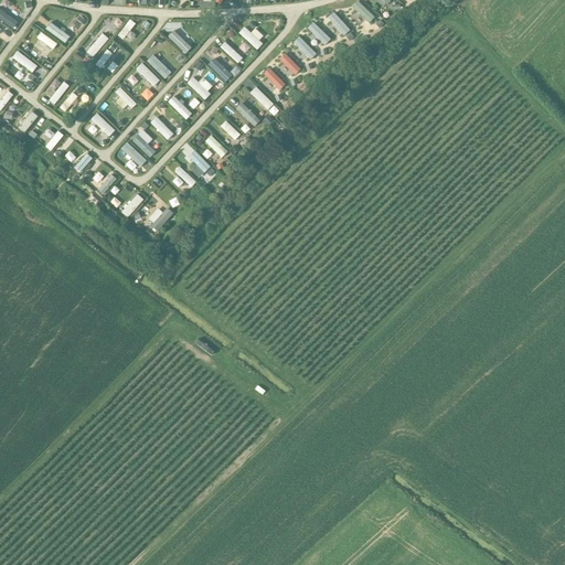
[(353,9),(369,23),(374,17),(359,2),(353,9)]
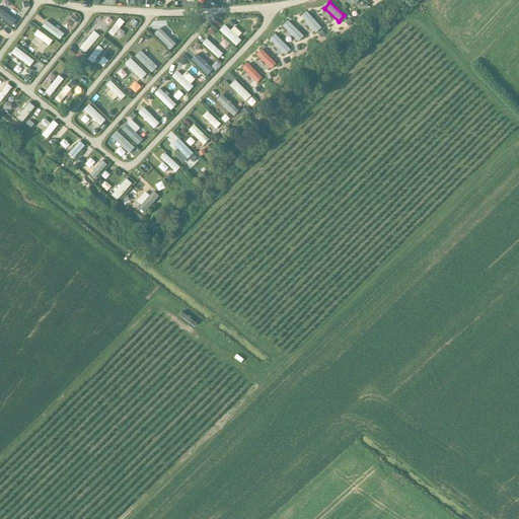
[(0,18),(12,27),(16,20),(0,8),(0,18)]
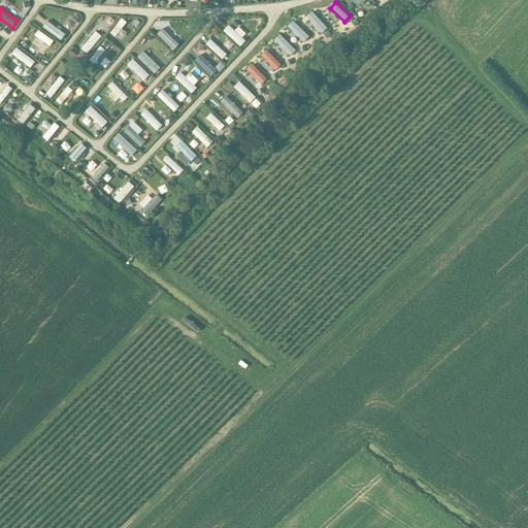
[(323,33),(328,28),(309,11),(304,18),(323,33)]
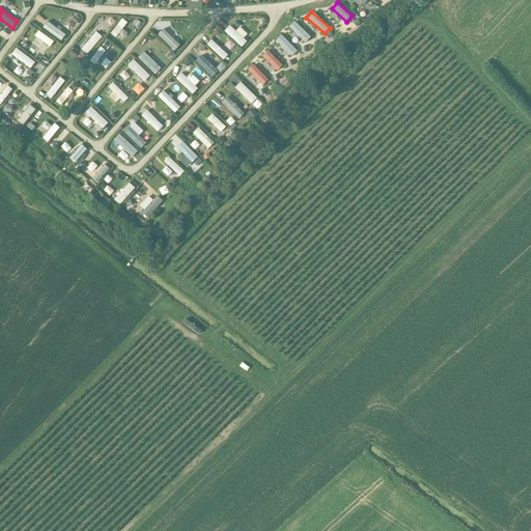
[(75,14),(67,23),(76,28),(82,20),(75,14)]
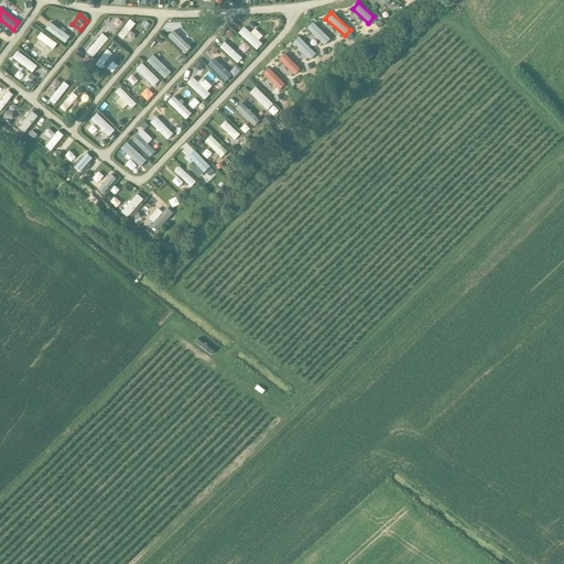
[(122,41),(136,23),(129,19),(117,35),(122,41)]
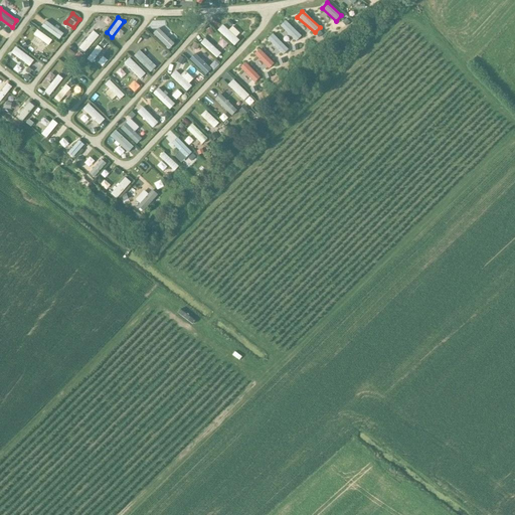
[(57,40),(63,34),(46,19),(41,25),(57,40)]
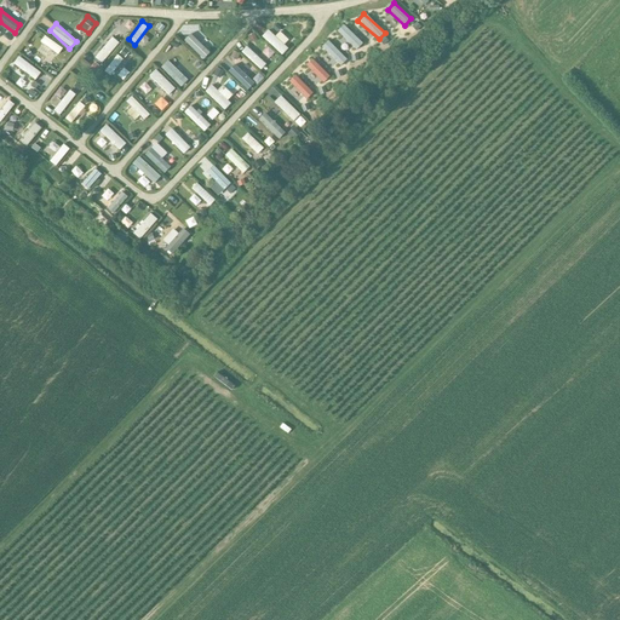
[(356,50),(362,44),(344,24),(338,30),(356,50)]
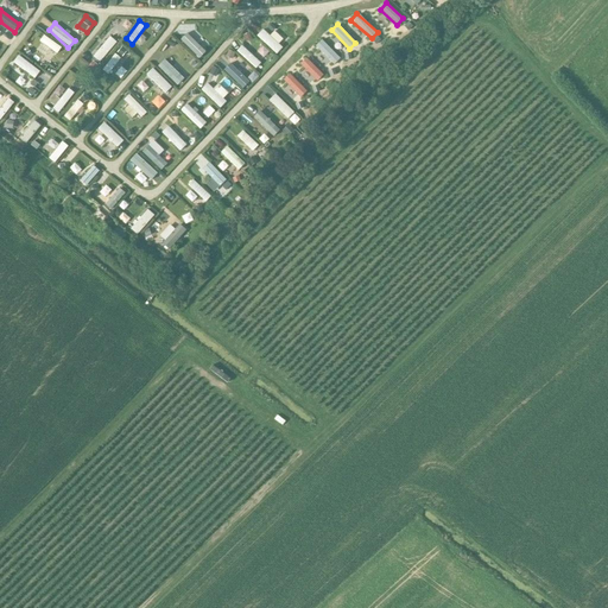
[(276,54),(286,42),(277,33),(272,38),(263,29),(257,36),(276,54)]
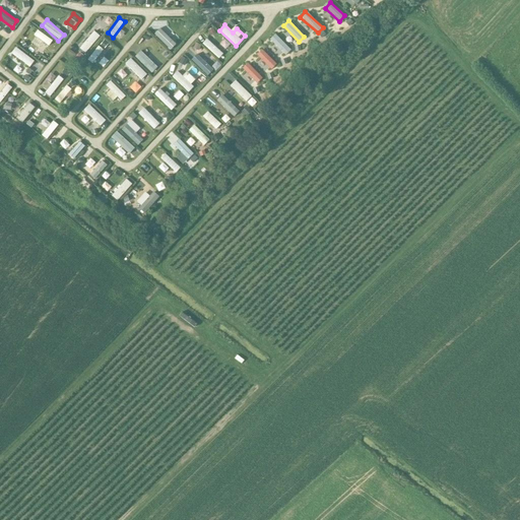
[(154,36),(167,47),(176,37),(164,25),(154,36)]
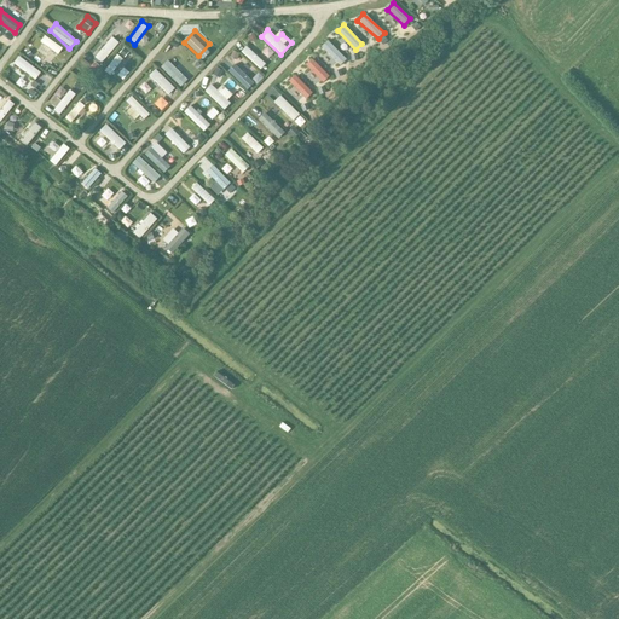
[(39,42),(57,55),(62,48),(45,35),(39,42)]
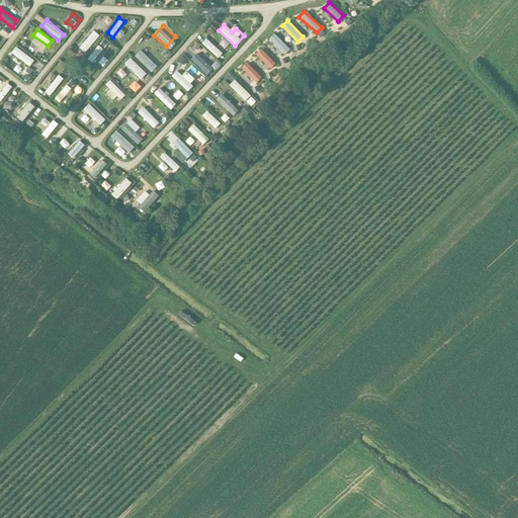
[(86,54),(99,35),(92,30),(79,49),(86,54)]
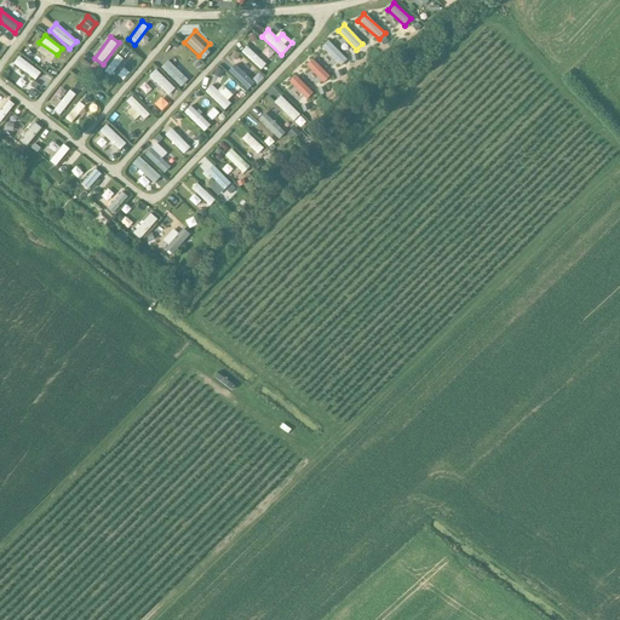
[(327,41),(321,49),(342,65),(348,58),(327,41)]
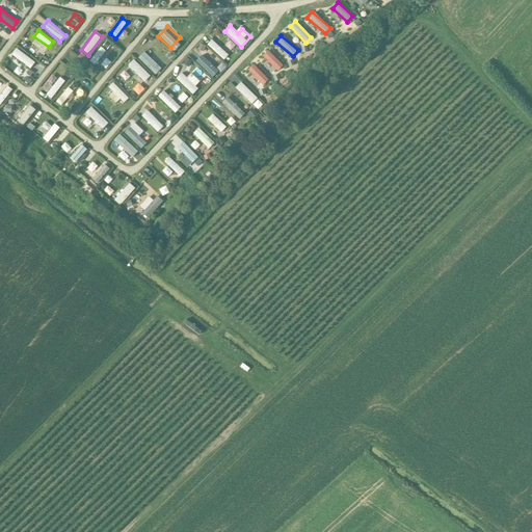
[(223,60),(229,55),(211,40),(207,45),(223,60)]
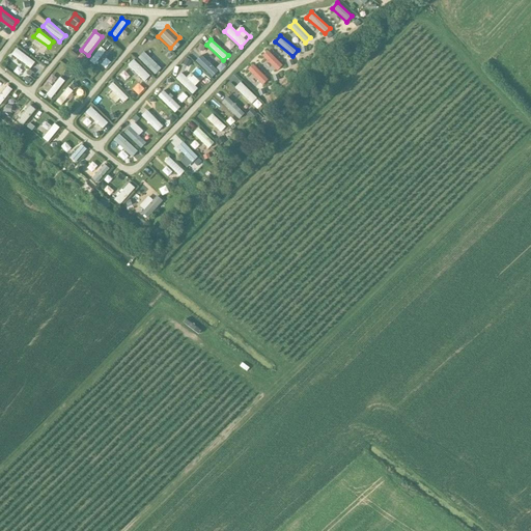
[(29,70),(35,63),(17,47),(10,53),(29,70)]
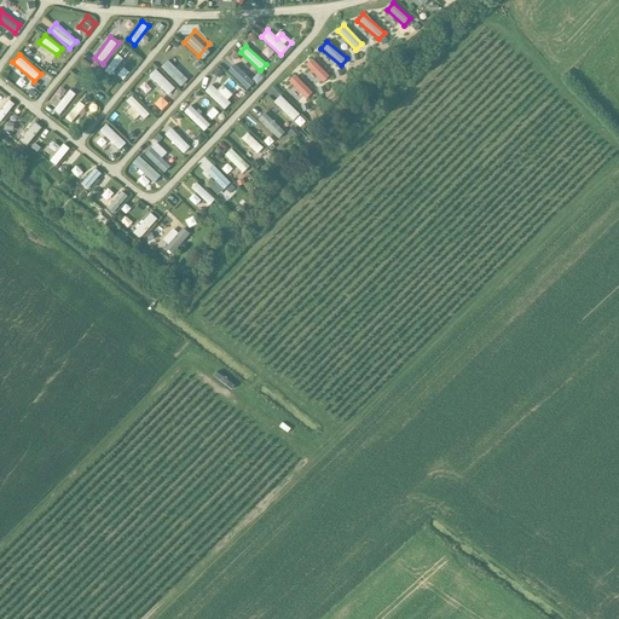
[(104,71),(110,76),(122,59),(116,55),(104,71)]
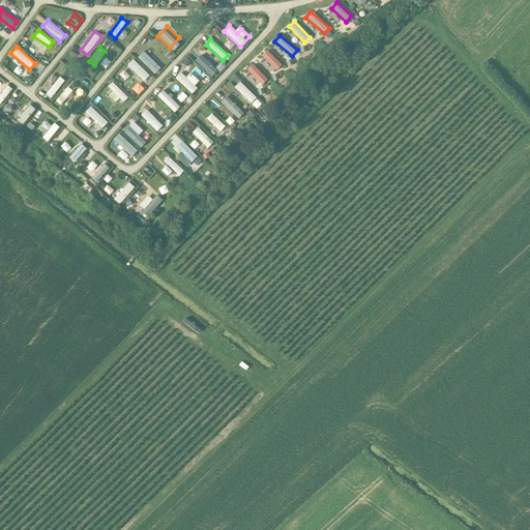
[(260,56),(275,71),(282,65),(266,50),(260,56)]
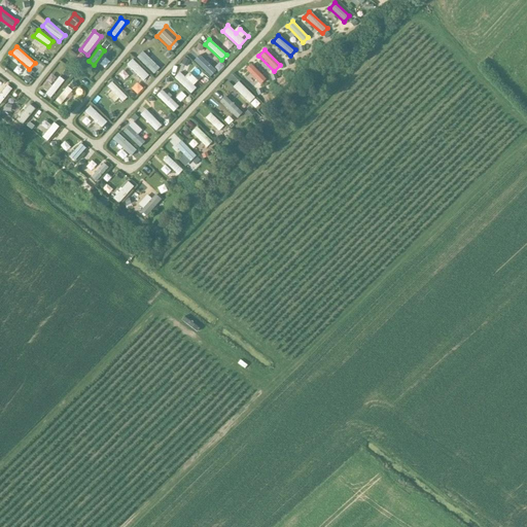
[(155,57),(150,61),(143,53),(137,58),(152,75),(164,65),(155,57)]
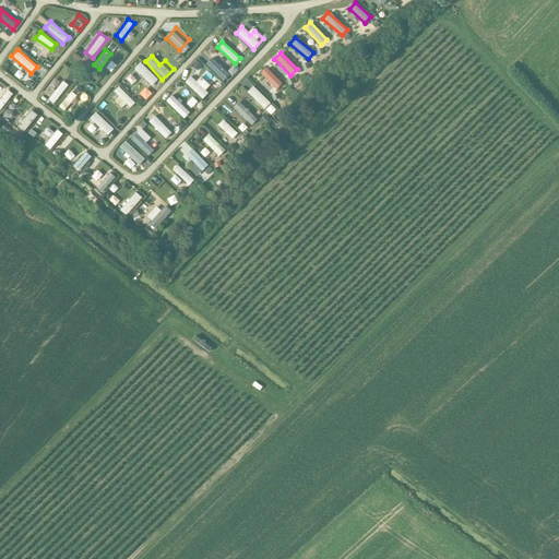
[(221,79),(226,73),(209,58),(204,64),(221,79)]
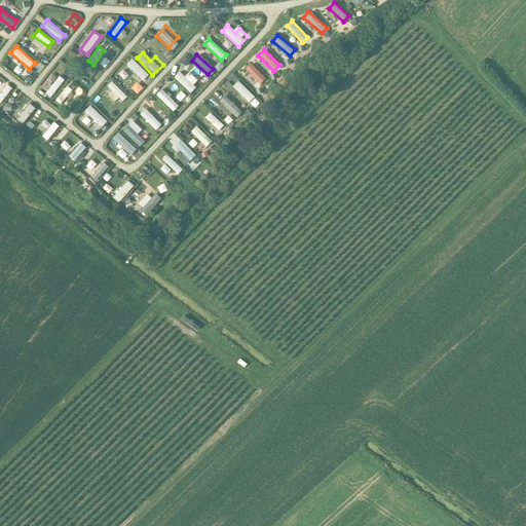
[(142,81),(148,76),(133,59),(125,64),(142,81)]
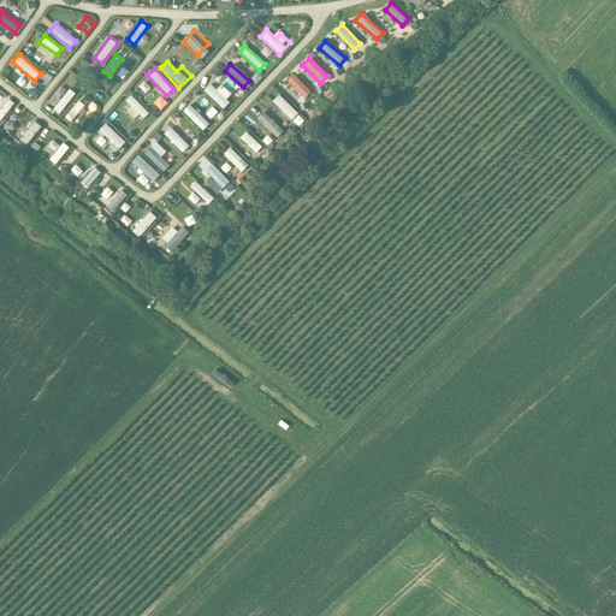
[(285,82),(304,100),(312,92),(292,75),(285,82)]
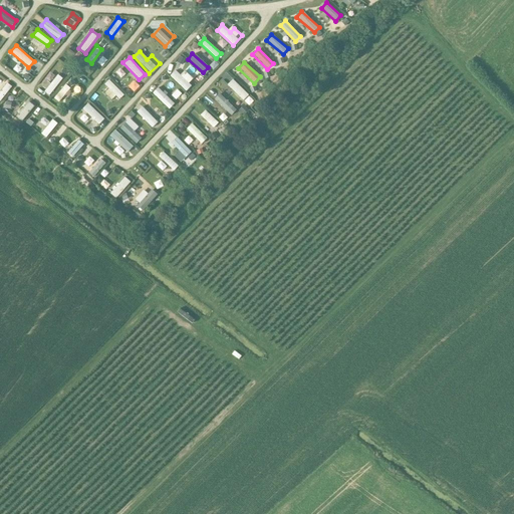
[(26,65),(22,69),(17,64),(13,69),(25,79),(32,71),(26,65)]
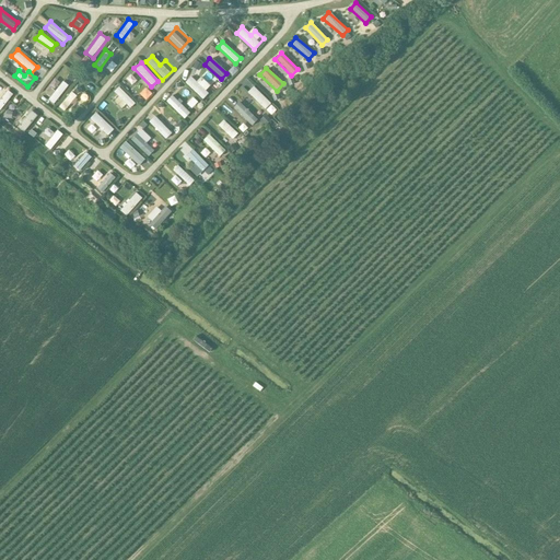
[(130,73),(126,79),(131,84),(137,79),(130,73)]
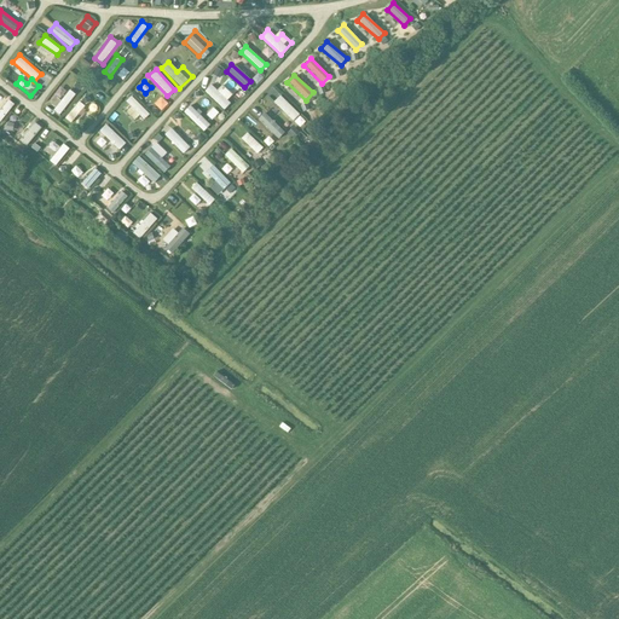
[(210,85),(204,92),(224,110),(231,103),(210,85)]
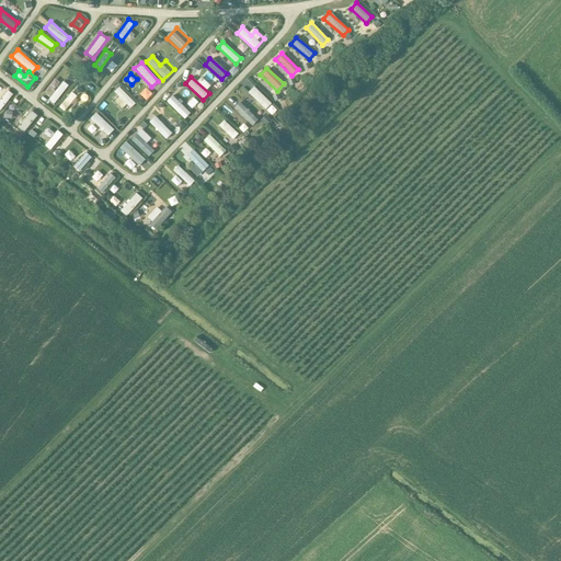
[(61,80),(48,101),(55,105),(68,84),(61,80)]
